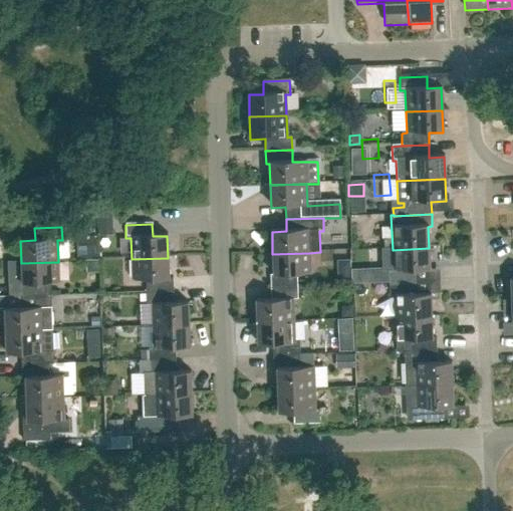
[(382,272),(389,272),(389,284),(416,283),(415,271),(430,271),(429,248),(393,250),(381,250),(382,272)]
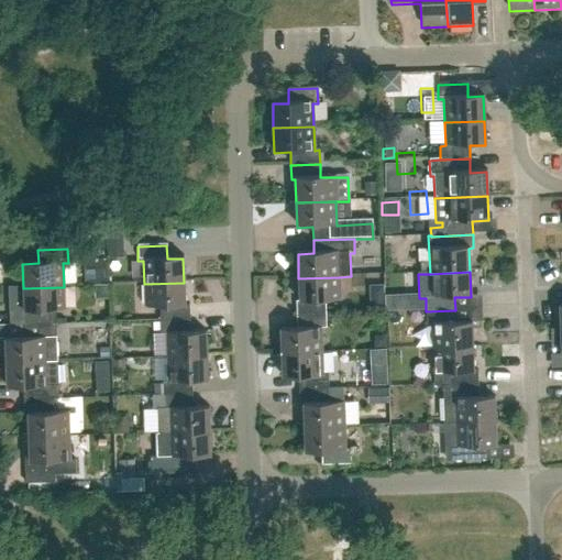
[(299,303),(296,303),(296,317),(326,315),(324,302),(340,302),(339,277),(298,278),(299,303)]
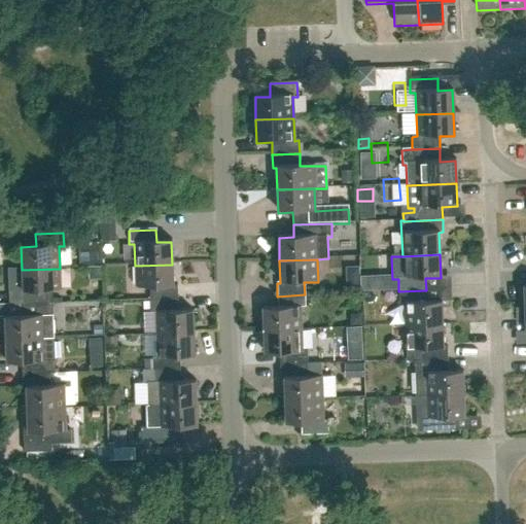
[(149,288),(149,301),(177,300),(177,286),(173,287),(172,265),(135,266),(136,288),(149,288)]
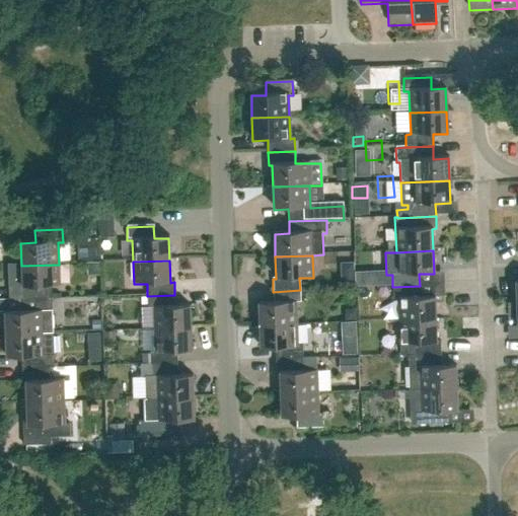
[(19,300),(46,299),(52,299),(51,287),(59,287),(59,265),(21,266),(21,265),(7,266),(8,283),(13,283),(13,289),(18,288),(19,300)]
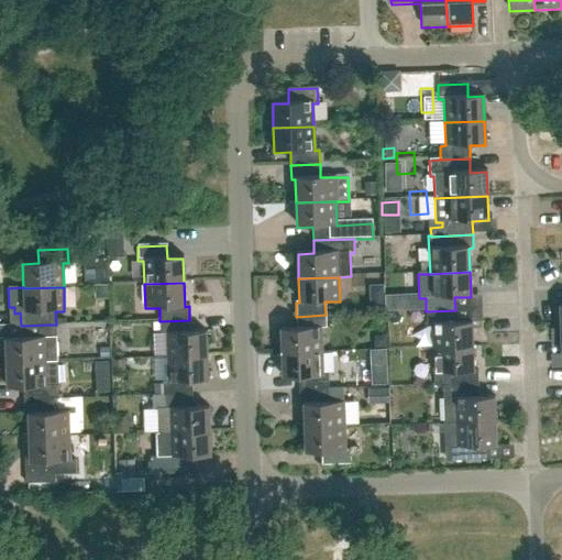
[(426,326),(431,326),(432,349),(472,348),(471,324),(455,324),(455,310),(426,311),(426,326)]
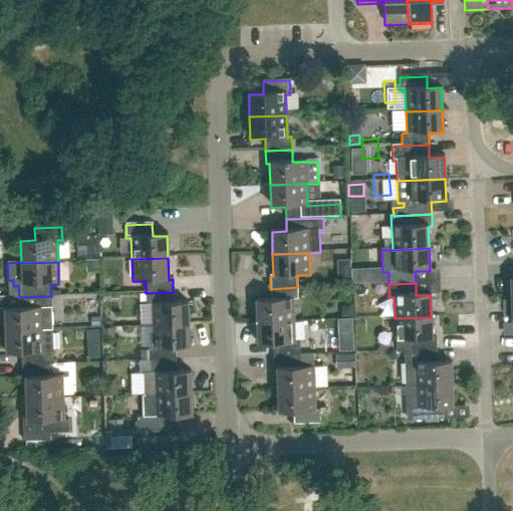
[(270,301),(256,301),(257,323),(293,322),(292,301),(297,300),(297,287),(270,289),(270,301)]
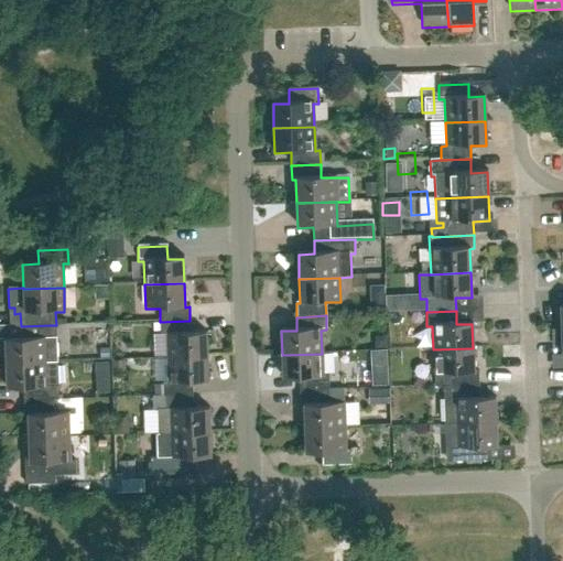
[(166,335),(166,359),(207,358),(206,333),(191,334),(190,321),(160,322),(161,336),(166,335)]
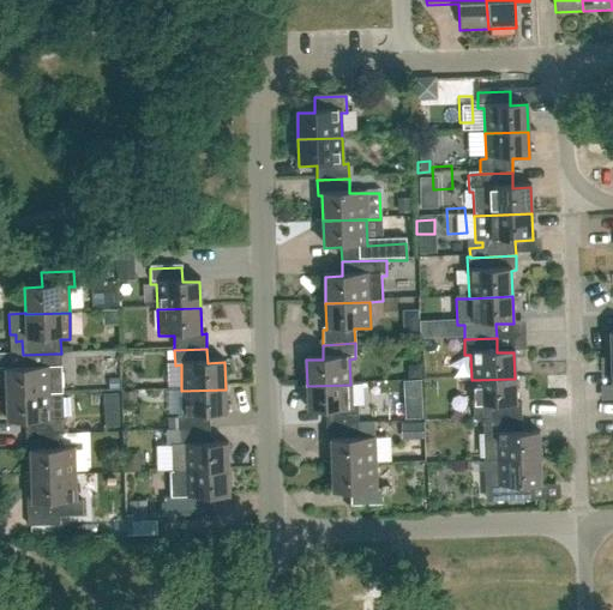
[(23,369),(6,370),(7,397),(62,394),(61,354),(54,354),(23,355),(23,369)]
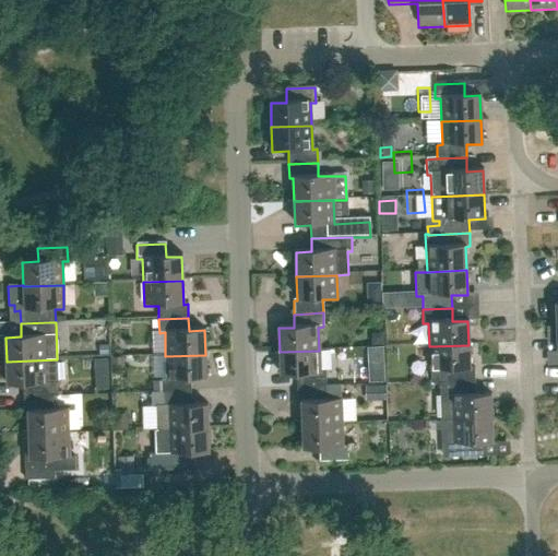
[(469,345),(429,346),(430,371),(430,385),(440,385),(446,385),(446,383),(474,382),(474,369),(470,369),(469,345)]
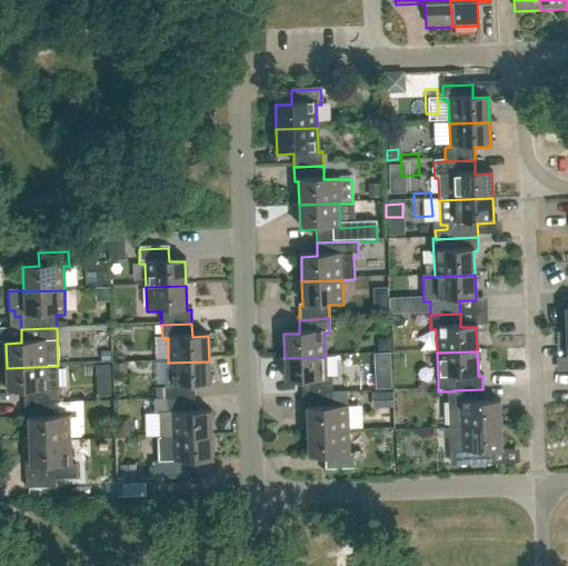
[(286,383),(301,383),(301,396),(331,395),(331,380),(326,380),(325,357),(285,358),(286,383)]
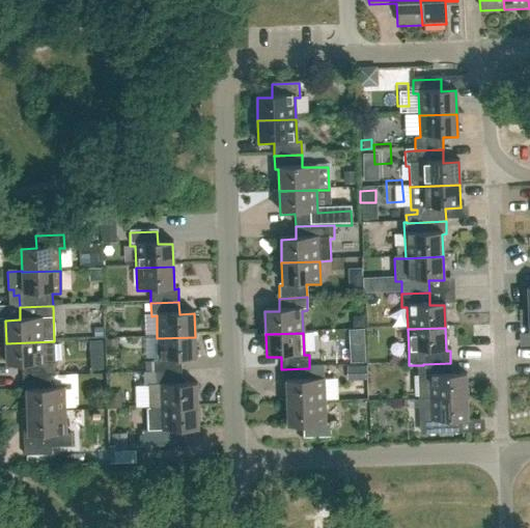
[(158,360),(152,361),(154,373),(182,372),(180,360),(196,360),(195,337),(157,338),(158,360)]
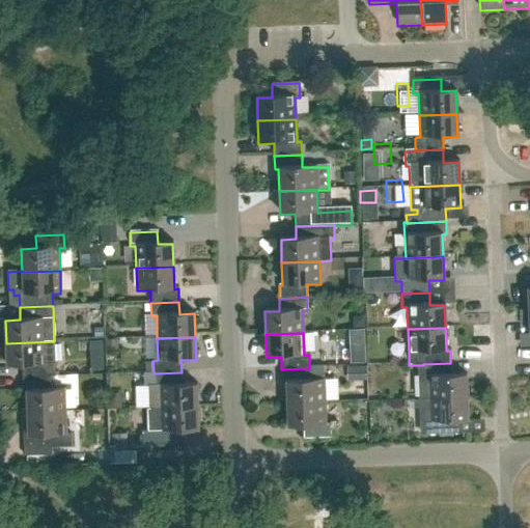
[(6,366),(22,366),(22,379),(50,378),(56,378),(54,341),(6,343),(6,366)]
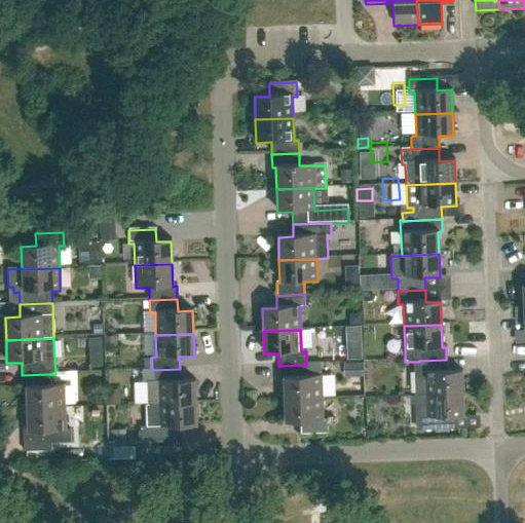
[(461,372),(447,372),(446,360),(419,361),(419,362),(414,362),(415,397),(462,395),(461,372)]
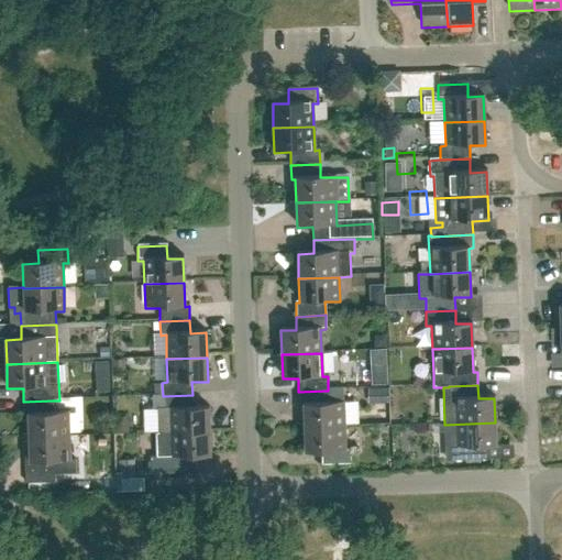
[(328,391),(298,392),(299,405),(304,405),(304,429),(344,428),(343,391),(328,391)]
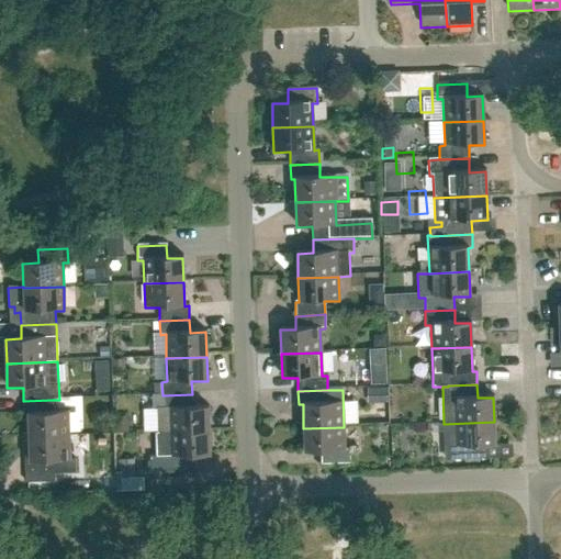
[(158,434),(169,433),(209,432),(208,407),(192,409),(192,394),(163,395),(152,395),(153,411),(157,410),(158,434)]
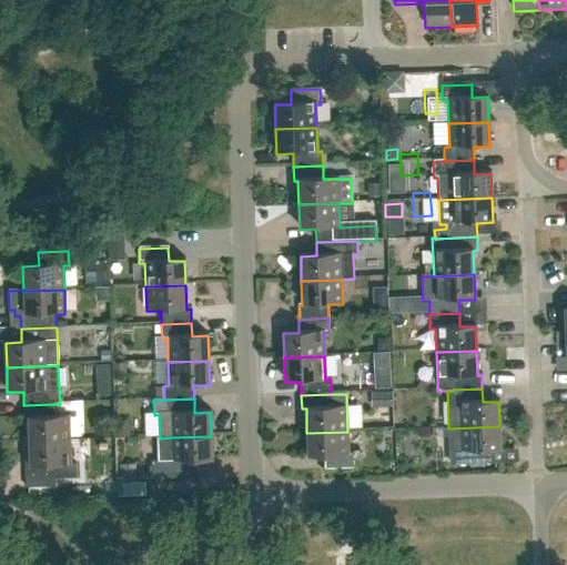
[(24,419),(28,419),(29,443),(69,442),(69,417),(53,417),(53,404),(23,405),(24,419)]
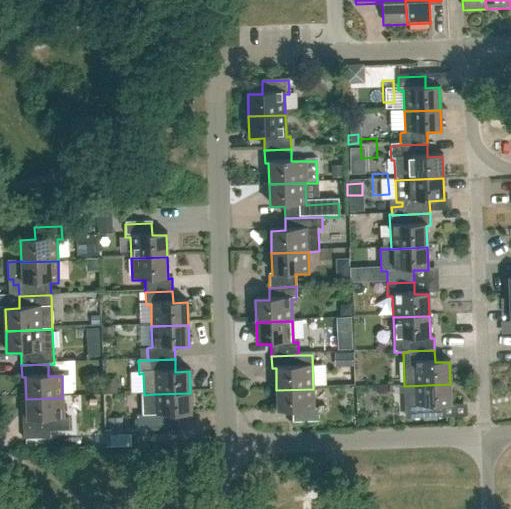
[(436,407),(451,406),(450,384),(404,386),(405,420),(437,419),(436,407)]
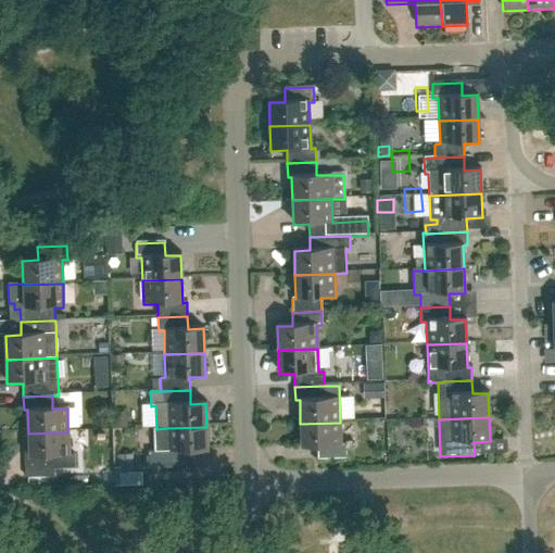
[(300,424),(301,448),(317,448),(317,461),(347,460),(345,445),(341,445),(340,423),(300,424)]
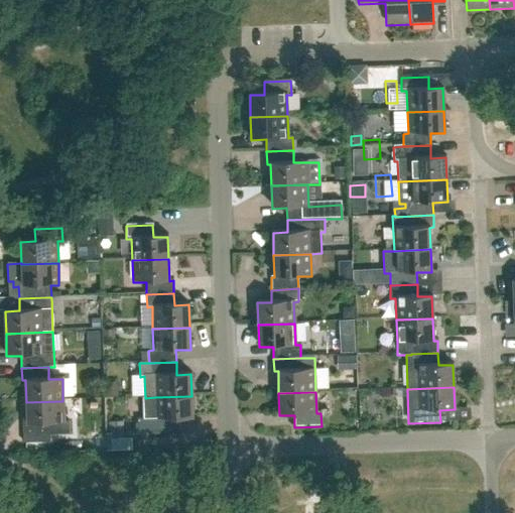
[(191,396),(155,397),(145,398),(142,398),(143,419),(137,420),(138,433),(178,431),(178,419),(192,419),(191,396)]
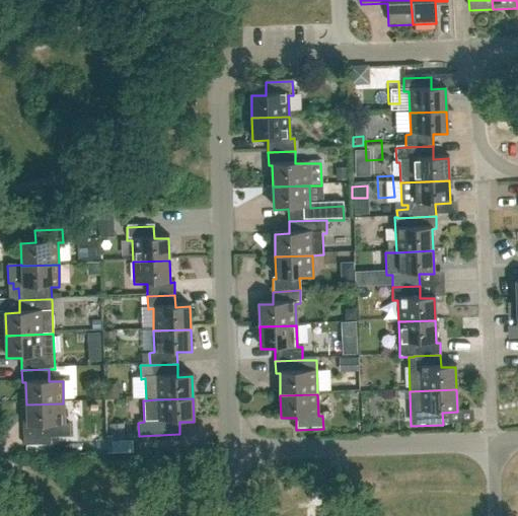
[(69,425),(64,425),(63,403),(26,404),(27,427),(27,434),(22,435),(23,447),(51,446),(50,439),(69,438),(69,425)]
